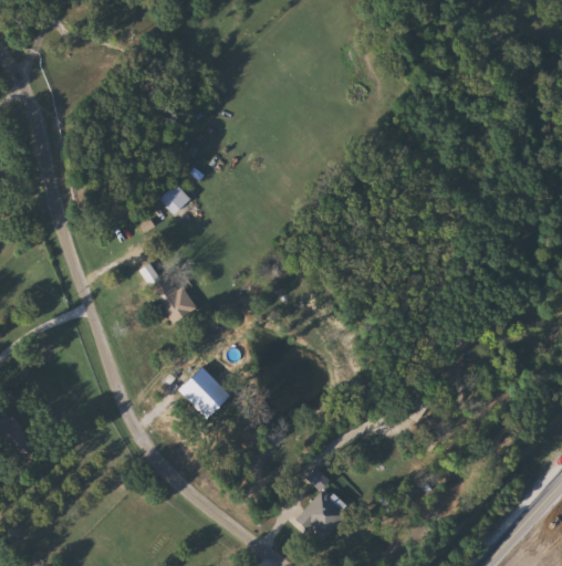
[(173,215),(158,197),(176,181),(190,199),(173,215)]
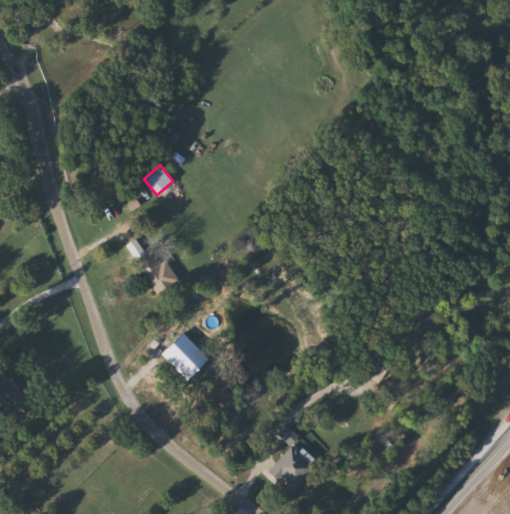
[(161,262),(165,260),(178,279),(154,295),(132,262),(152,249),(161,262)]
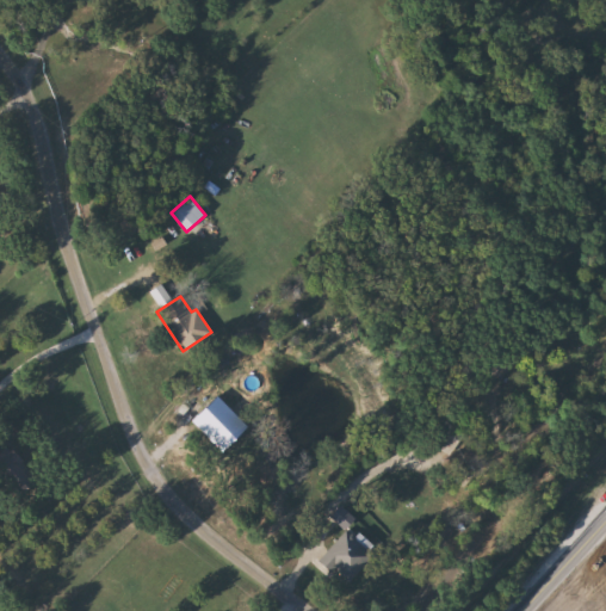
[(440,439),(430,430),(441,417),(462,433),(445,454),(434,445),(440,439)]
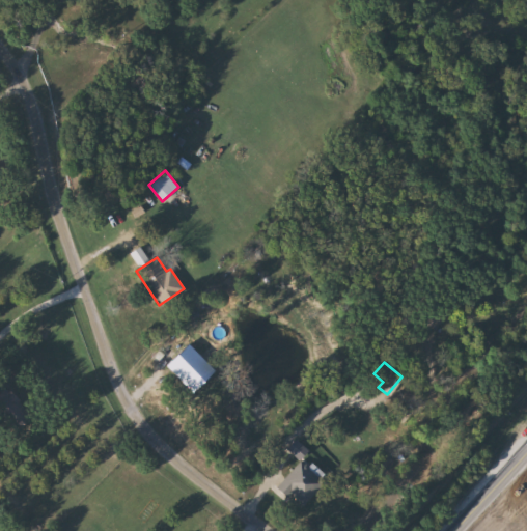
[(17,431),(0,415),(0,382),(33,416),(17,431)]
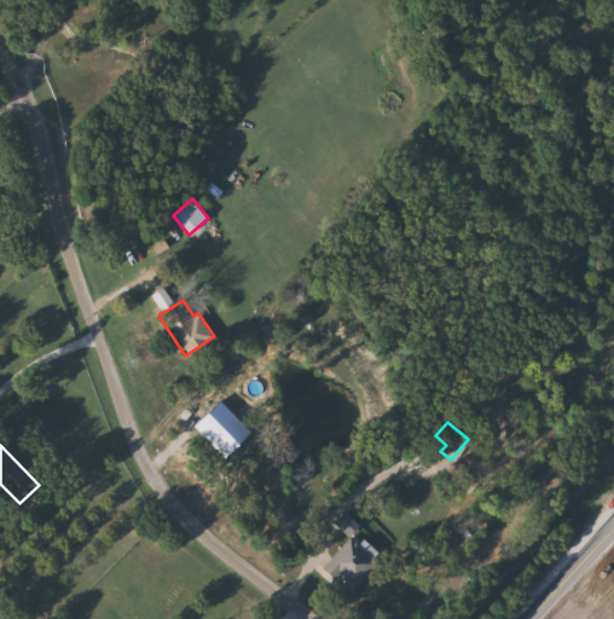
[(323,565),(351,536),(378,561),(351,590),(323,565)]
